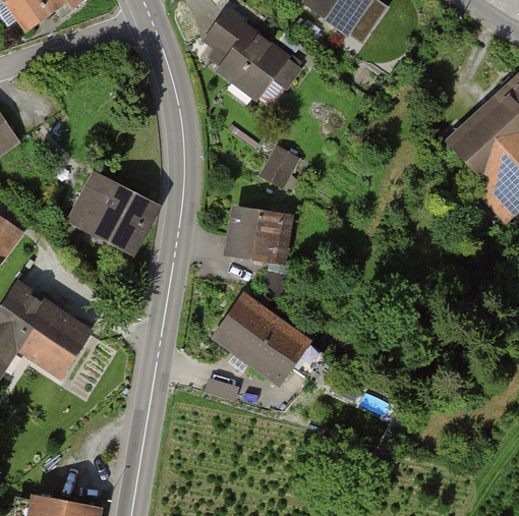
[(3,0),(25,32),(71,0),(3,0)]
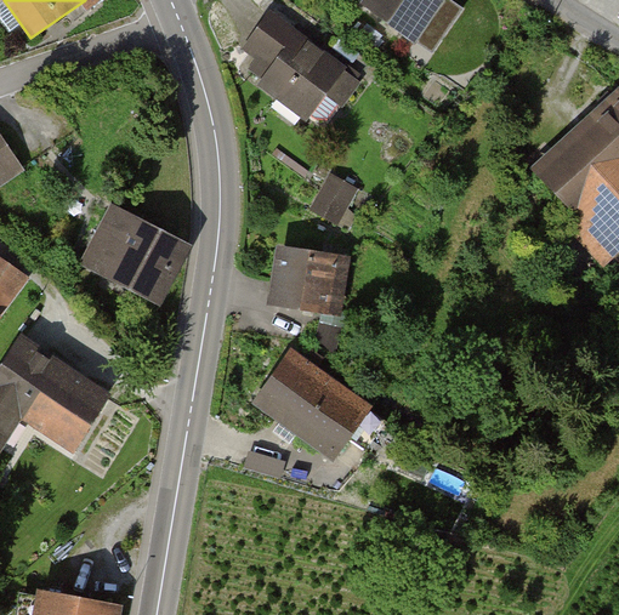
[(368,58),(282,0),(270,0),(232,55),(328,119),(368,58)]
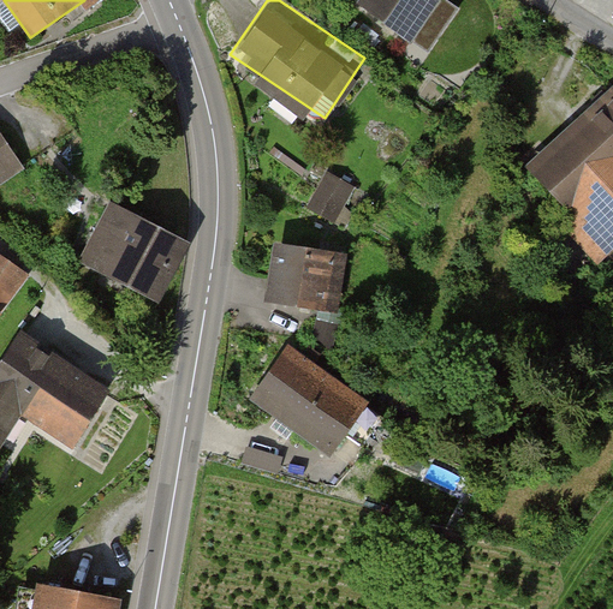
[(358,0),(356,4),(408,39),(434,0),(358,0)]
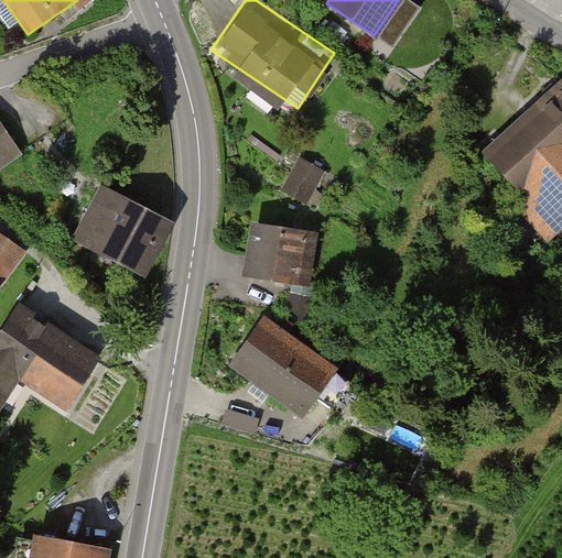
[(561,77),(482,151),(516,188),(505,199),(548,245),(561,232),(561,77)]
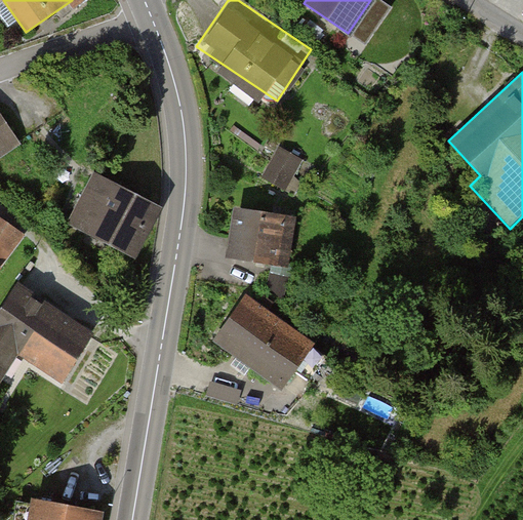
[(0,150),(23,136),(0,98),(0,150)]
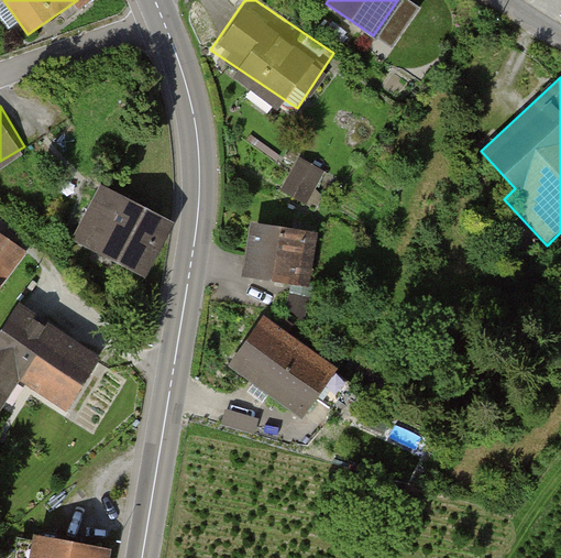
[(326,160),(295,146),(279,183),(310,196),(326,160)]
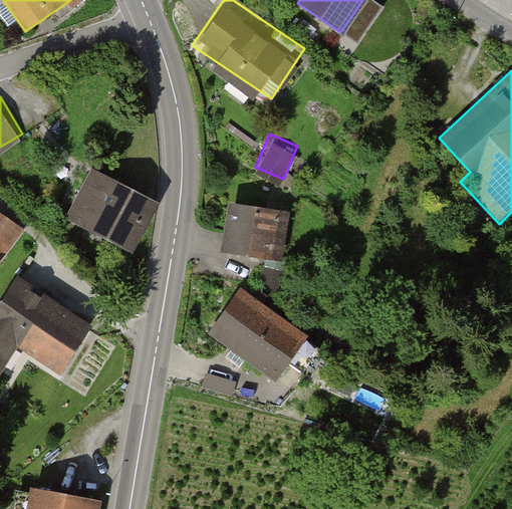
[(156,206),(101,177),(79,225),(133,250),(156,206)]
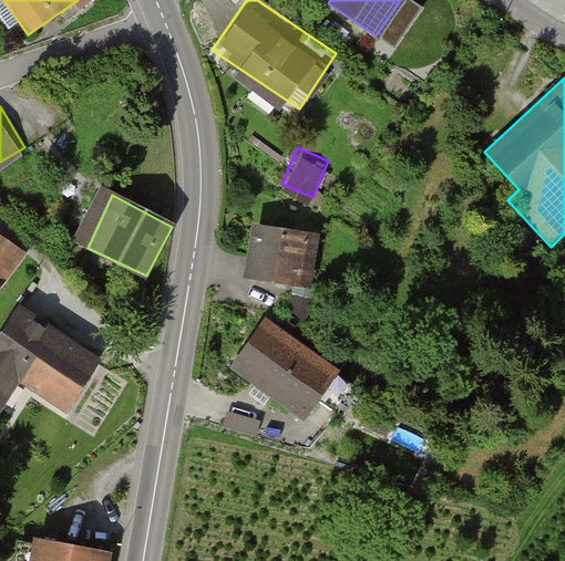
[(325,227),(255,217),(246,274),(317,284),(325,227)]
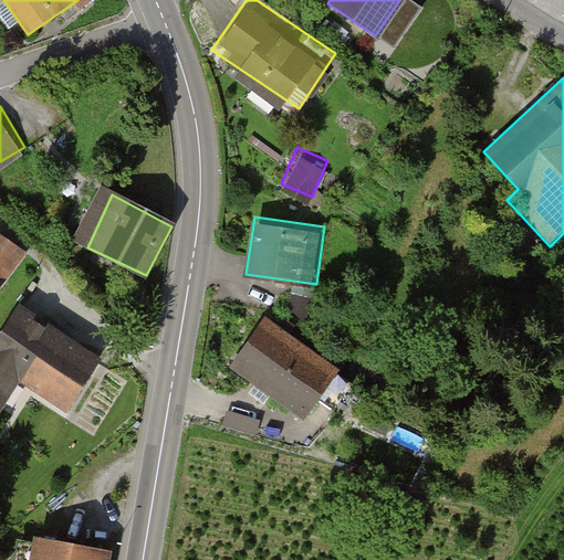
[(0,283),(24,252),(0,234),(0,283)]
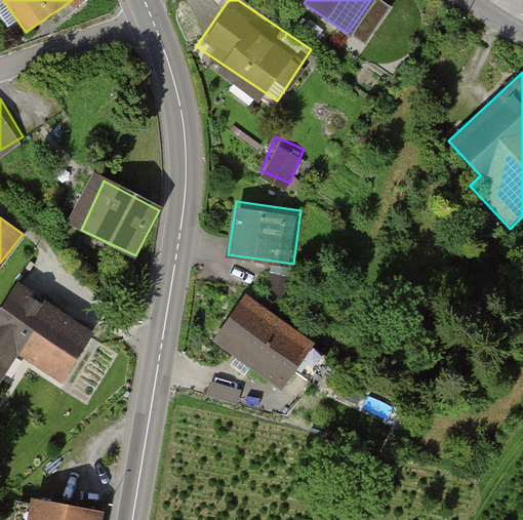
[(92,331),(15,283),(0,306),(0,344),(64,382),(92,331)]
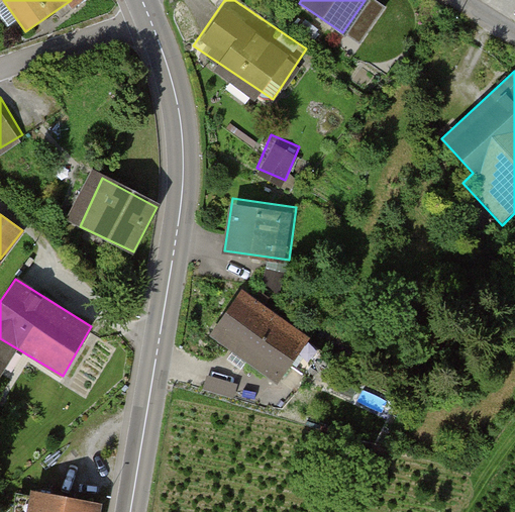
[(313,338),(241,290),(211,333),(284,382),(313,338)]
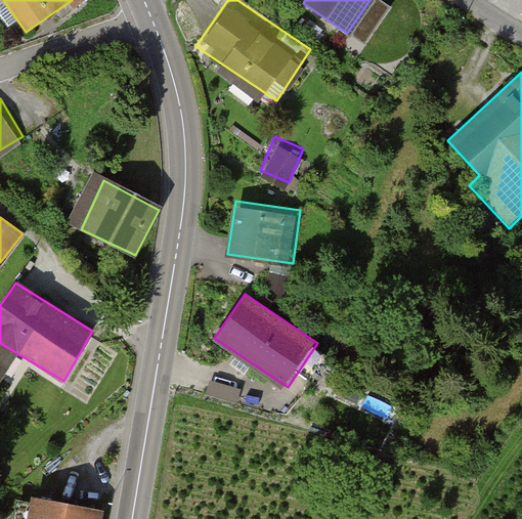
[(102,518),(104,508),(37,499),(33,518),(102,518)]
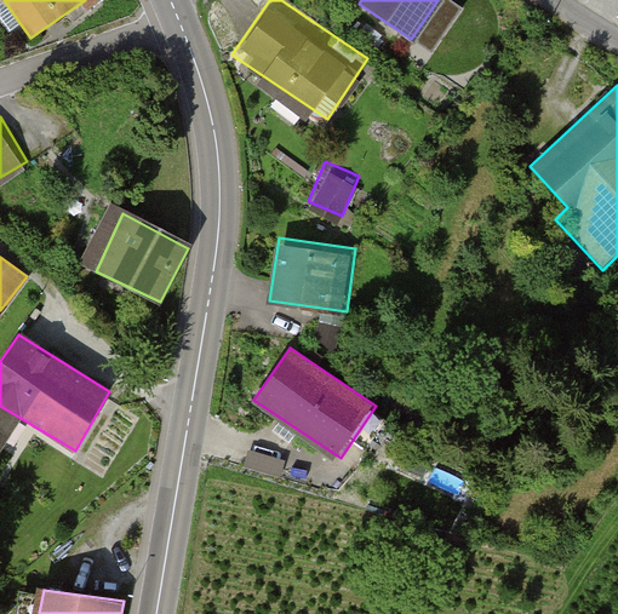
All buildings are outlined.
